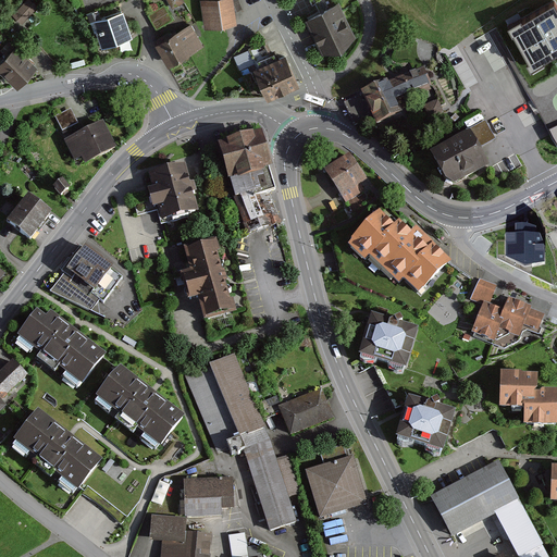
[(22,23),(38,7),(31,0),(26,0),(12,14),(22,23)]
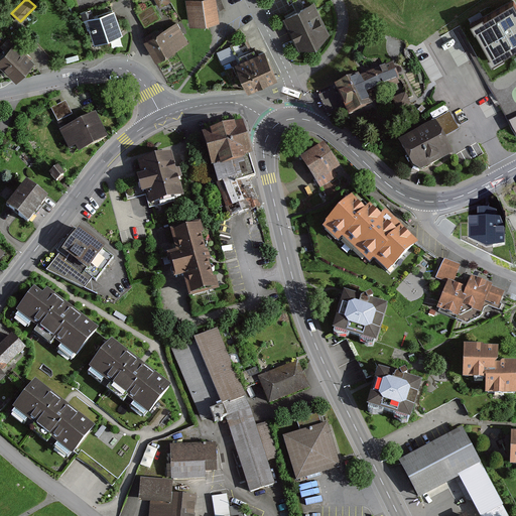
[(219,21),(216,0),(185,0),(189,25),(219,21)]
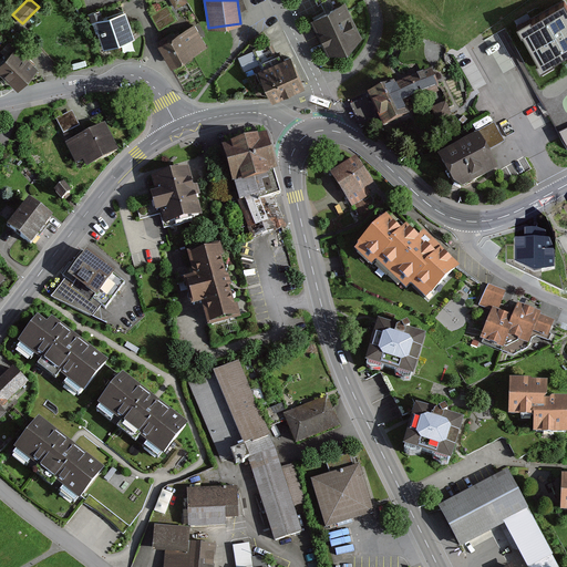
[(356,27),(344,2),(311,19),(328,53),(361,37),(356,27)]
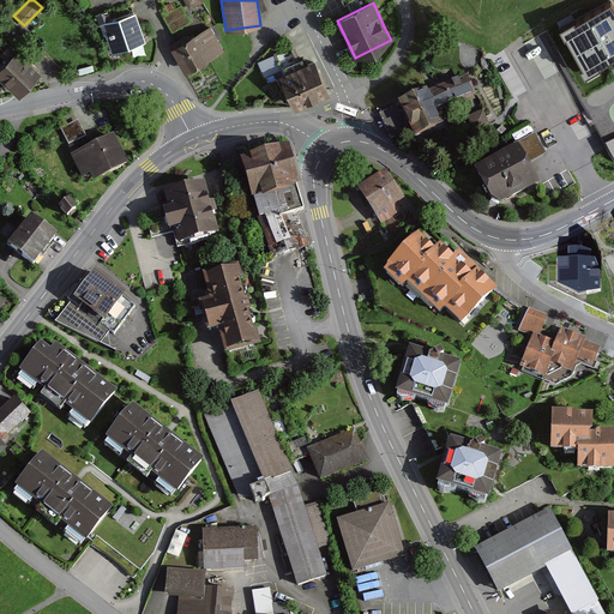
[(613,58),(613,7),(612,2),(576,23),(575,20),(559,29),(565,37),(566,37),(583,66),(581,68),(584,76),(613,58)]
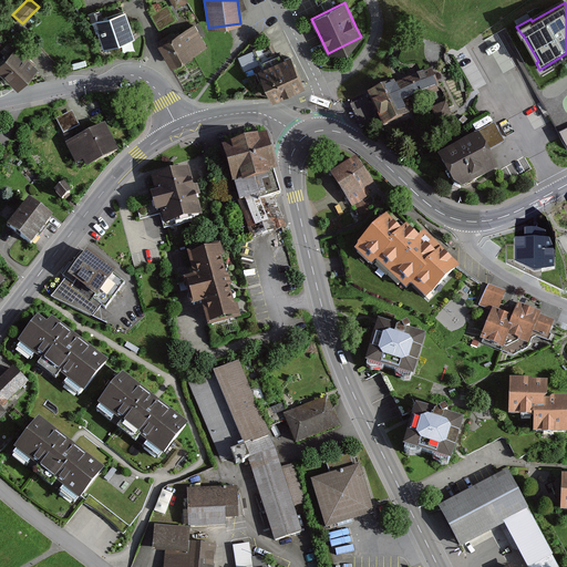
[(160,31),(176,22),(168,7),(151,16),(160,31)]
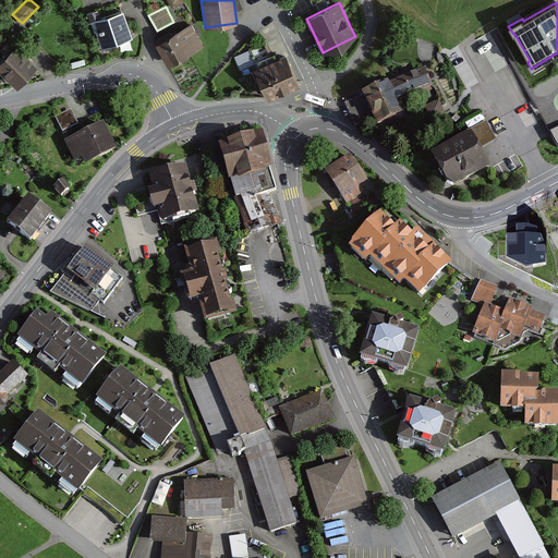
[(102,46),(133,34),(122,9),(93,21),(102,46)]
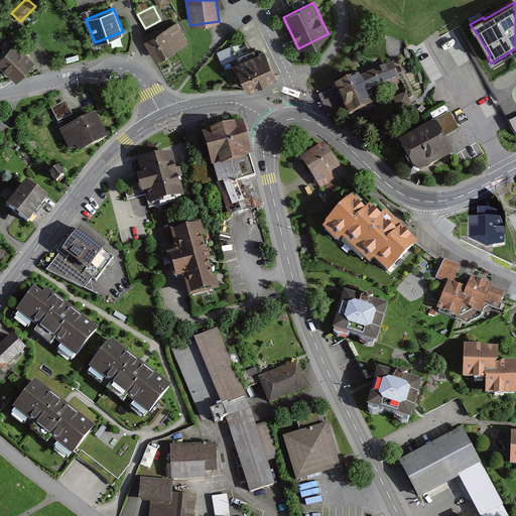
[(157,59),(188,40),(176,20),(145,39),(157,59)]
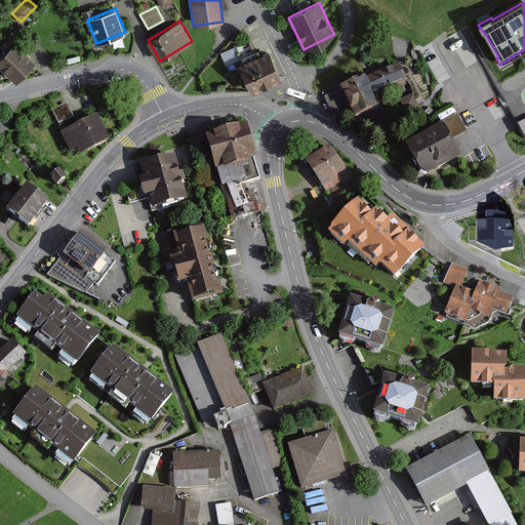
[(0,65),(16,81),(36,62),(16,41),(0,57),(0,65)]
